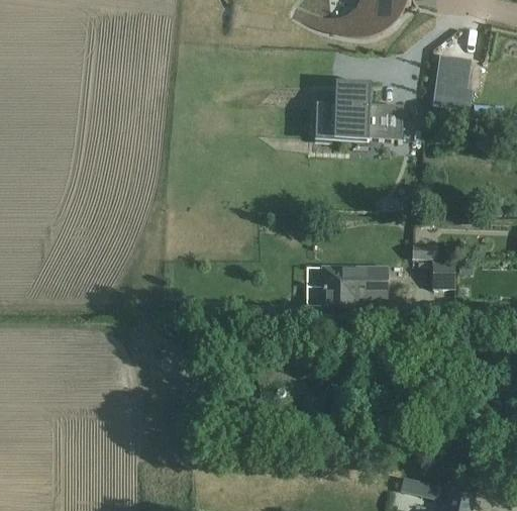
[(406,4),(407,3),(408,3),(409,2),(410,1),(411,1),(411,0),(362,0),(360,1),(359,3),(358,5),(357,7),(356,9),(354,10),(353,12),(351,13),(349,14),(348,15),(347,16),(344,16),(342,17),(339,17),(337,18),(335,18),(332,18),(330,18),(327,17),(325,17),(324,17),(320,16),(317,15),(314,13),(310,12),(305,10),(305,9),(297,5),(295,15),(305,20),(305,18),(313,22),(321,26),(331,29),(341,32),(351,34),(360,35),(369,34),(377,33),(384,30),(393,23),(400,14),(405,4),(406,4)]
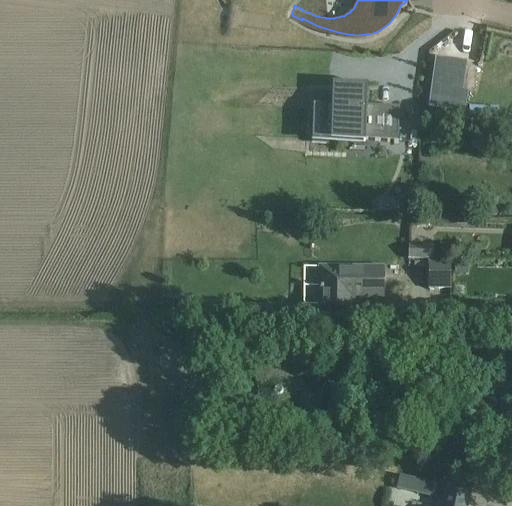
[(435,54),(427,104),(458,109),(466,58),(435,54)]
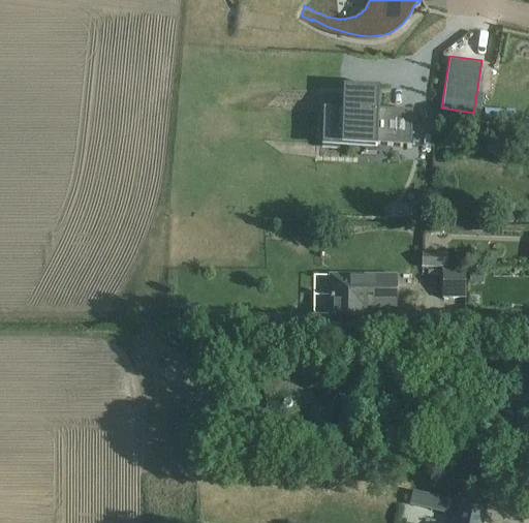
[(338,105),(337,140),(341,140),(341,141),(411,143),(412,108),(378,105),(379,86),(343,85),(343,105),(338,105)]
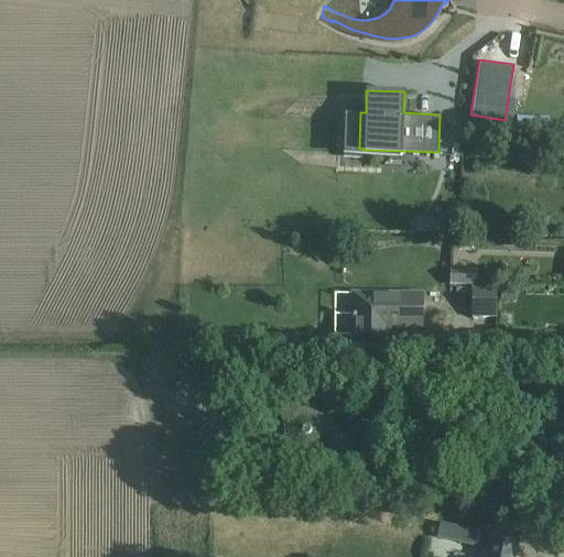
[(435,214),(411,217),(413,229),(437,226),(435,214)]
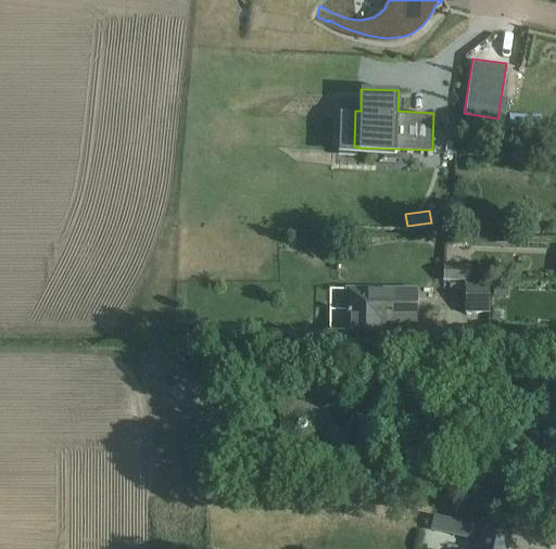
[(471,264),(444,263),(443,277),(470,278),(471,264)]
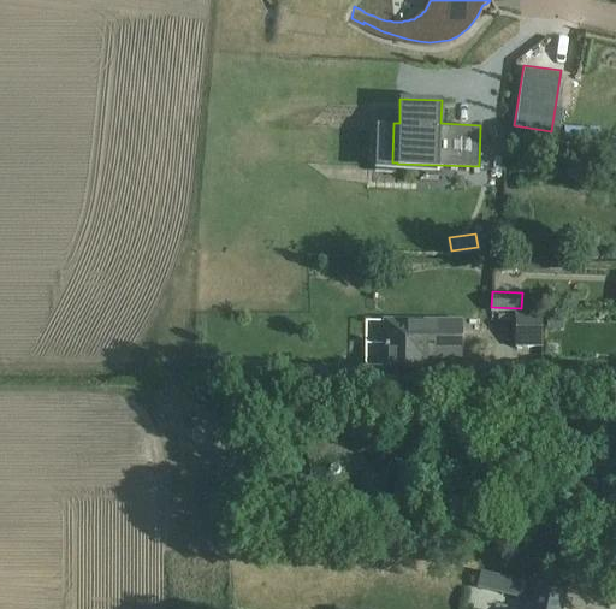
[(486,326),(515,326),(516,343),(542,343),(542,311),(515,312),(486,311),(486,326)]
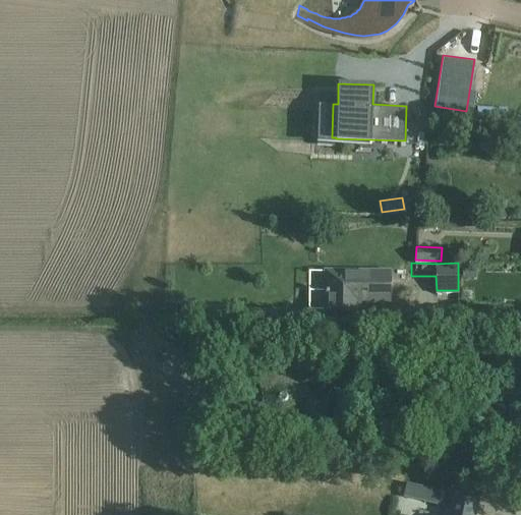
[(389,269),(368,269),(326,269),(326,290),(326,310),(351,310),(351,303),(370,303),(370,297),(389,297),(389,269)]
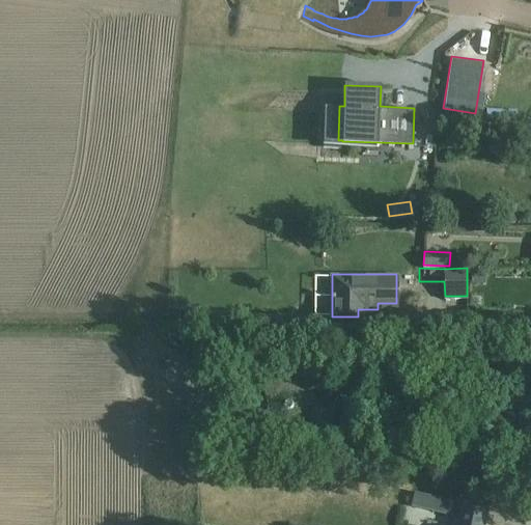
[(277,313),(277,327),(303,329),(304,314),(277,313)]
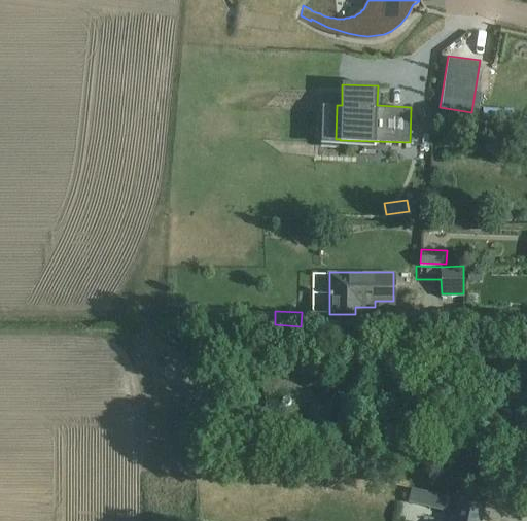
[(267,403),(245,441),(285,451),(325,444),(306,404),(327,366),(287,355),(247,363),(267,403)]
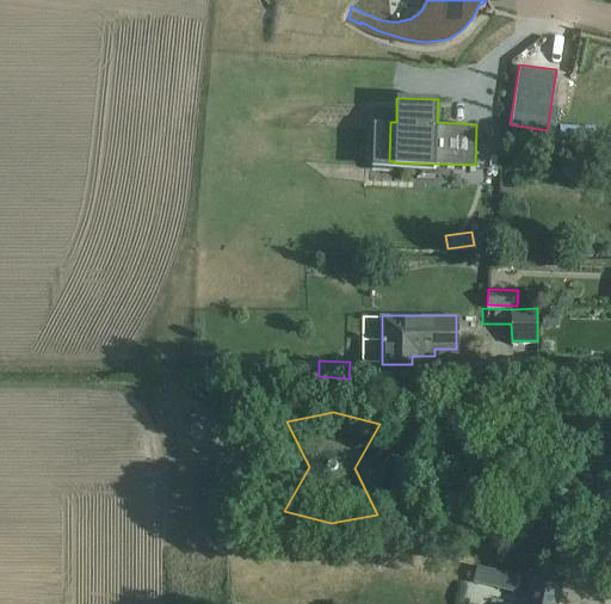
[(528,603),(555,603),(560,581),(537,577),(500,568),(476,562),(473,579),(497,584),(523,590),(524,584),(532,585),(530,591),(528,603)]
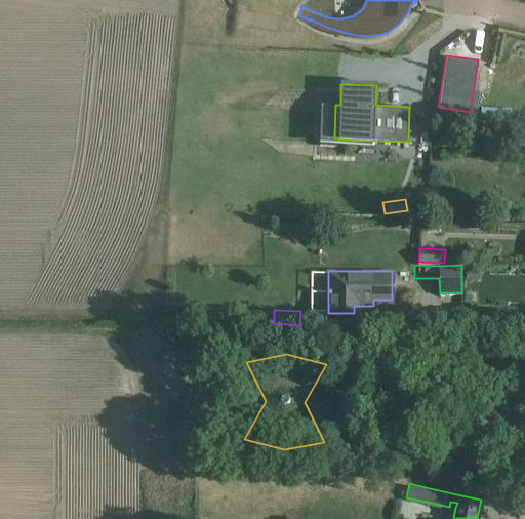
[(431,518),(435,518),(439,505),(403,497),(400,513),(431,518)]
